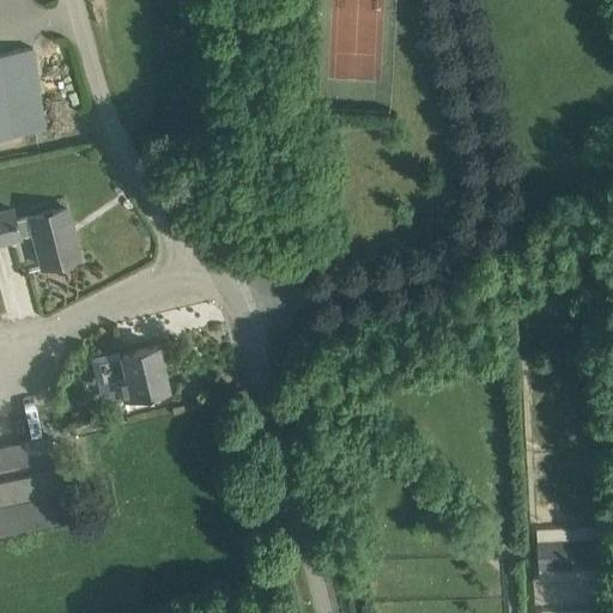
[(0,133),(20,131),(44,127),(32,47),(0,52),(0,133)]
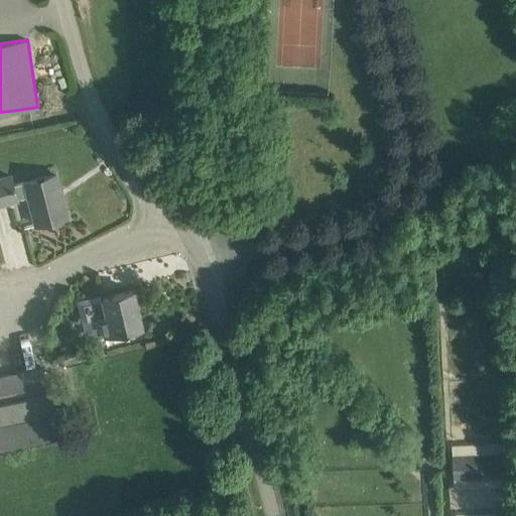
[(0,204),(16,200),(16,199),(27,196),(35,225),(46,221),(67,216),(55,173),(12,184),(10,175),(0,177),(0,204)]
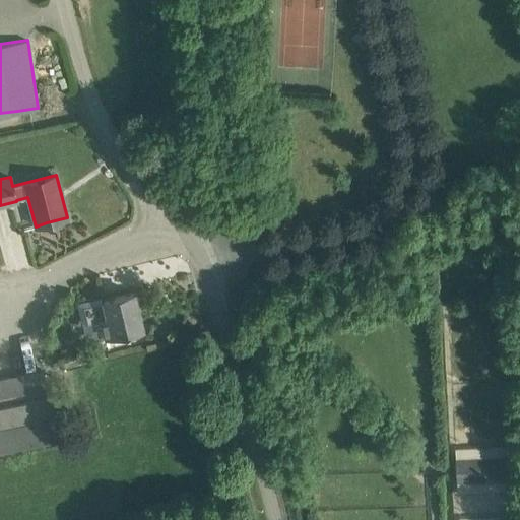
[(104,302),(84,307),(88,323),(102,320),(106,336),(125,332),(125,334),(129,333),(129,331),(141,328),(133,291),(103,300),(104,302)]
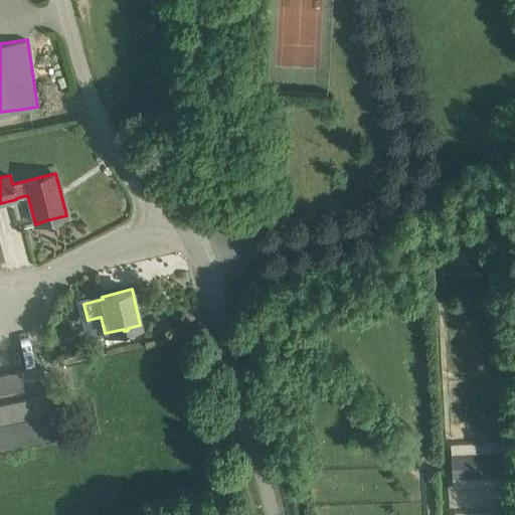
[(0,446),(59,434),(50,390),(45,391),(43,383),(45,382),(41,367),(22,371),(0,375),(0,446)]
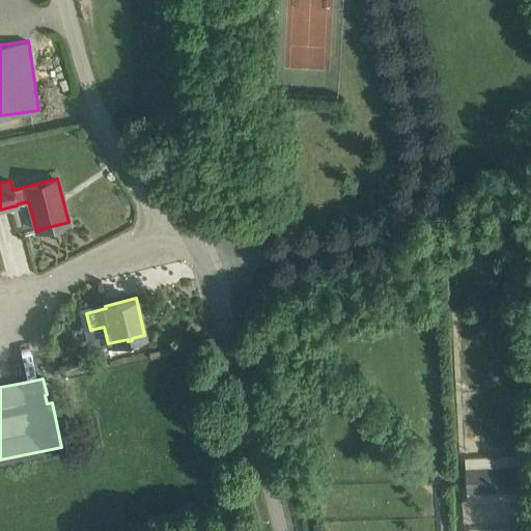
[(526,455),(465,457),(467,503),(528,500),(526,455)]
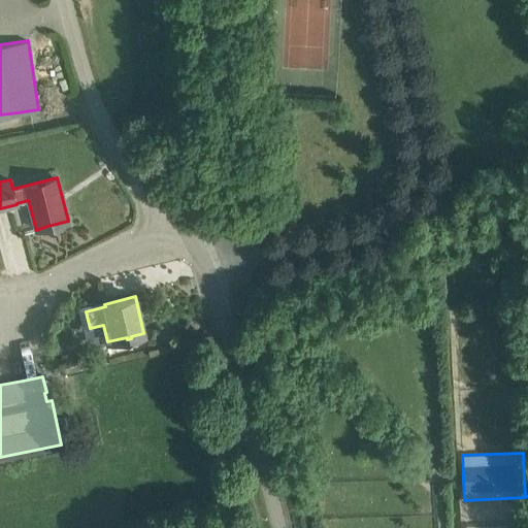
All buildings are outlined.
